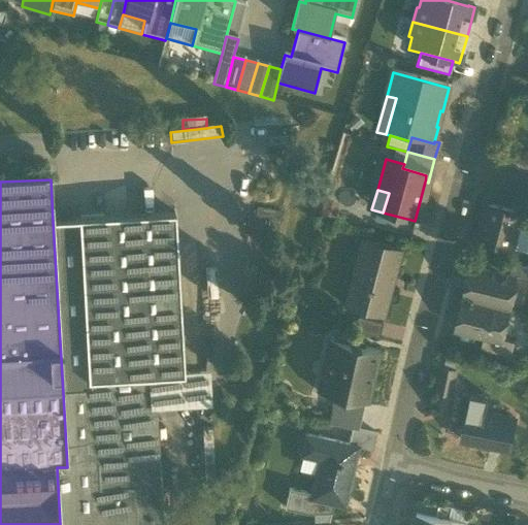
[(338,204),(323,200),(319,216),(334,221),(338,204)]
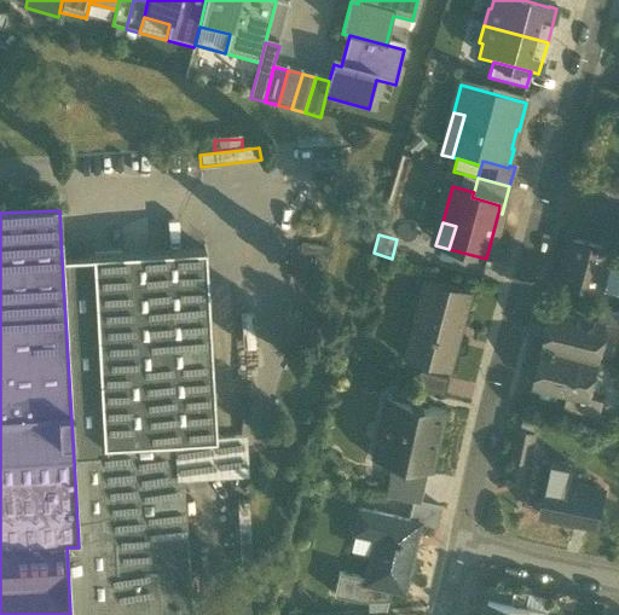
[(560,284),(602,296),(614,253),(571,242),(560,284)]
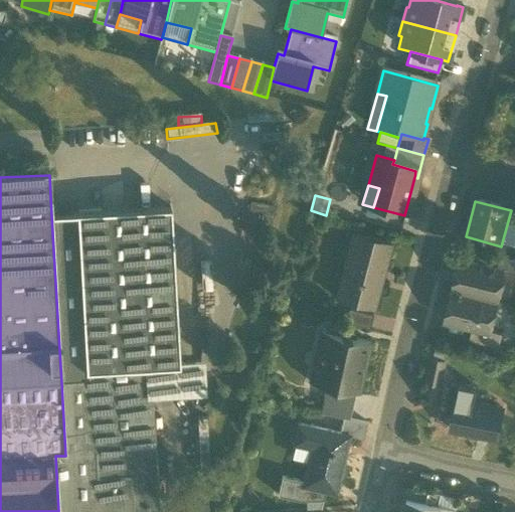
[(170,210),(51,216),(61,383),(92,381),(91,371),(150,369),(150,370),(179,368),(179,364),(170,210)]
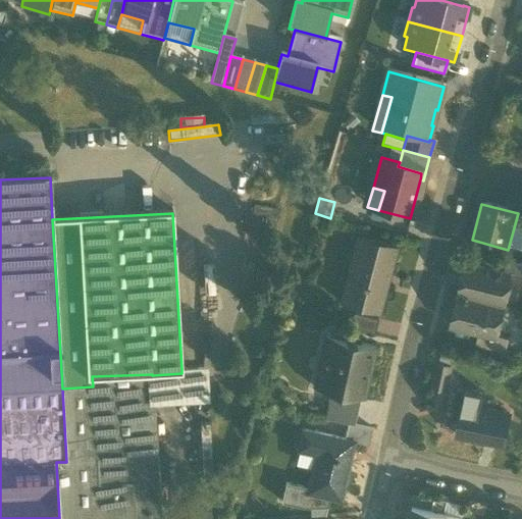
[(358,310),(378,315),(397,249),(359,239),(344,295),(361,299),(358,310)]
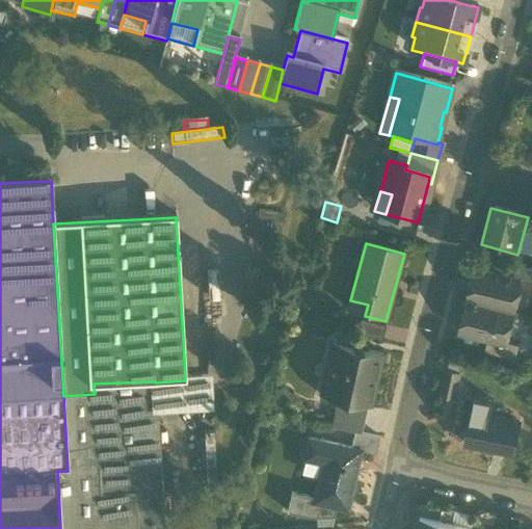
[(520,283),(531,285),(531,270),(507,265),(504,276),(519,281),(520,283)]
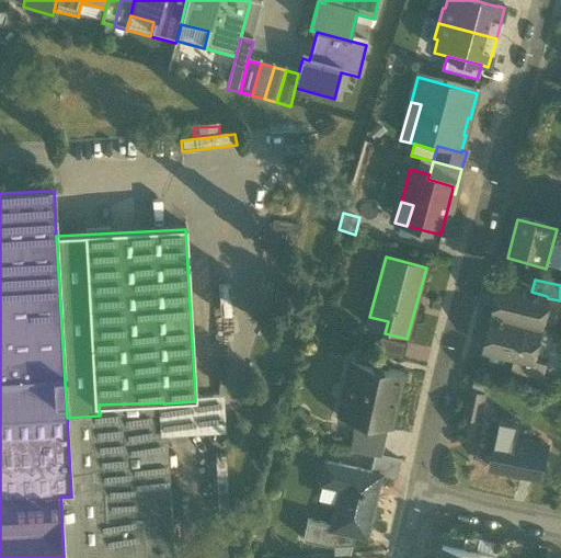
[(501,284),(496,302),(500,303),(499,309),(496,311),(494,319),(539,330),(544,312),(548,310),(550,300),(548,298),(547,296),(531,292),(501,284)]
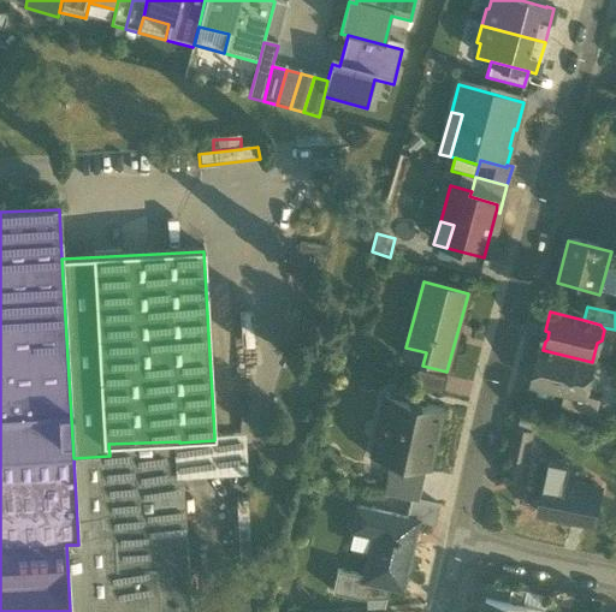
[(254,348),(252,313),(238,313),(241,349),(254,348)]
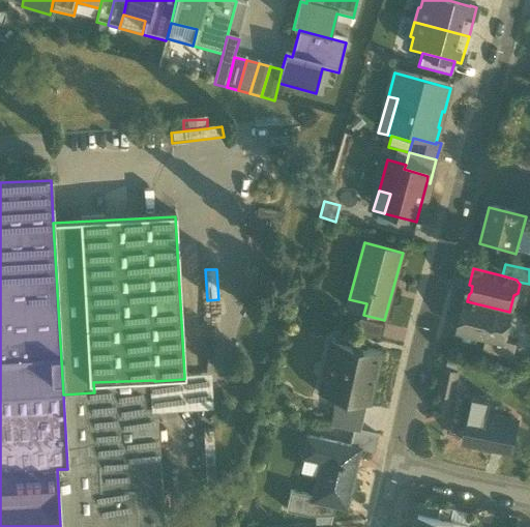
[(509,312),(467,301),(465,309),(467,311),(465,318),(461,317),(457,333),(486,341),(501,344),(503,343),(505,341),(507,332),(505,329),(509,312)]
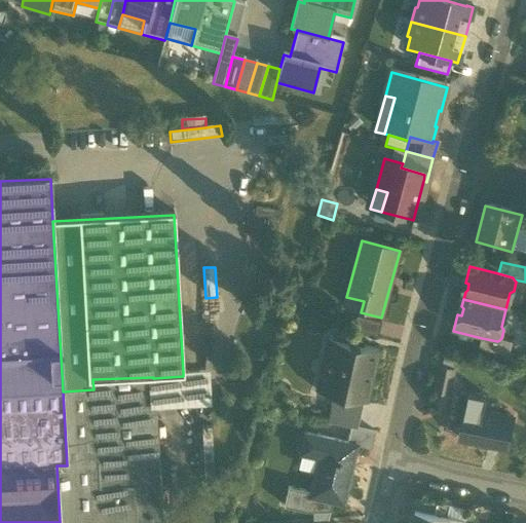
[(352,332),(378,338),(381,325),(357,319),(352,332)]
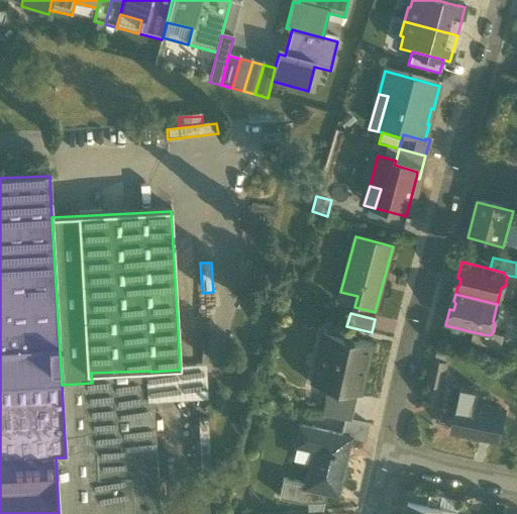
[(471,344),(501,351),(504,337),(491,334),(489,335),(474,332),(471,344)]
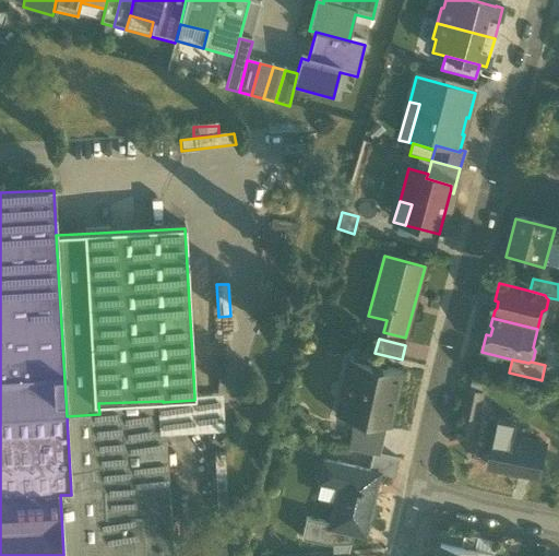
[(383,428),(389,429),(401,373),(347,362),(342,386),(348,387),(345,403),(339,402),(335,417),(354,422),(383,428)]
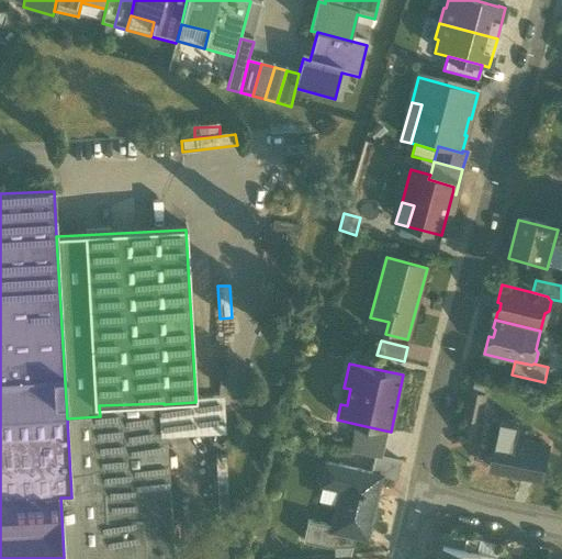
[(463,421),(482,424),(487,397),(469,392),(463,421)]
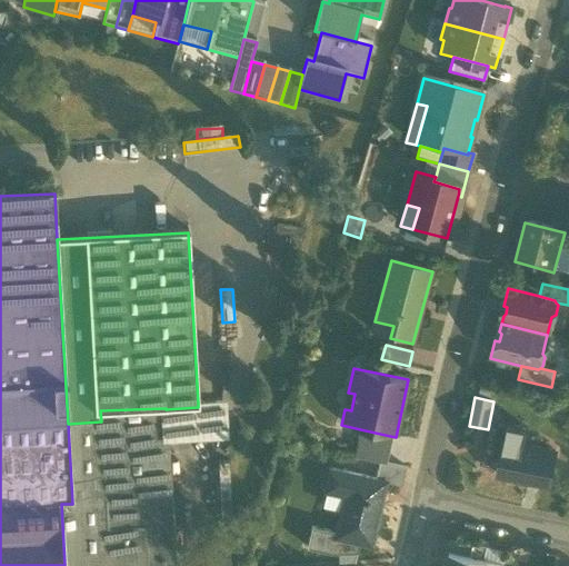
[(166,409),(168,442),(228,438),(225,400),(198,403),(198,407),(166,409)]
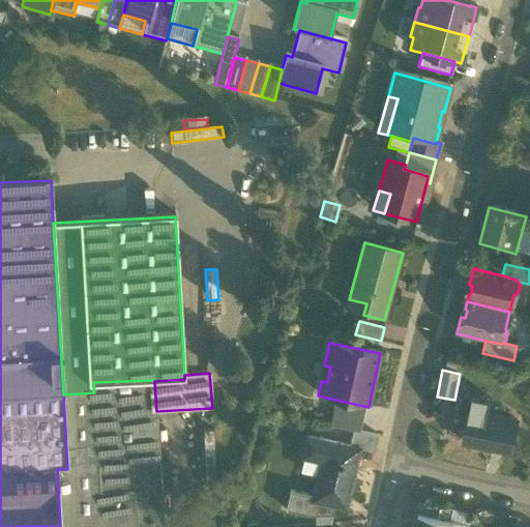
[(163,526),(163,511),(156,411),(154,381),(154,380),(93,382),(94,392),(63,394),(67,469),(57,469),(60,526),(163,526)]
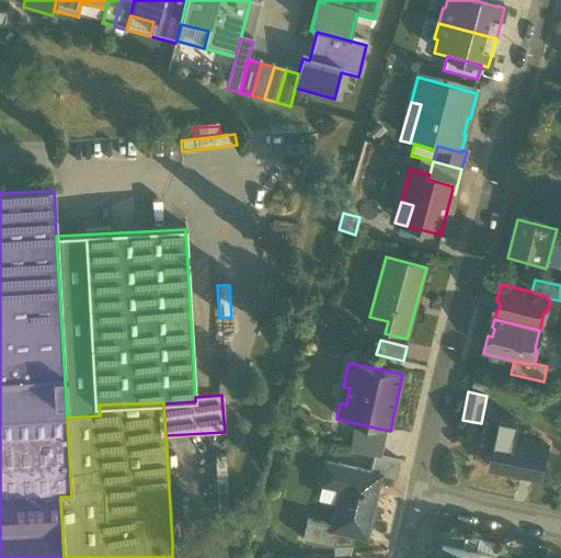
[(493,454),(496,439),(516,442),(519,424),(492,419),(484,452),(493,454)]
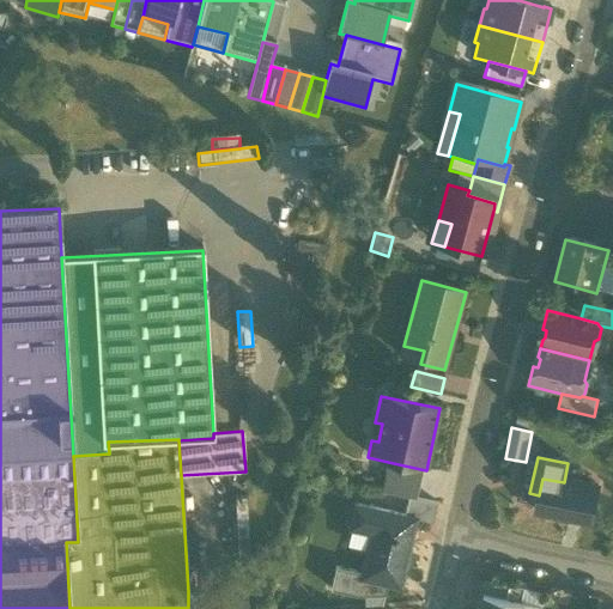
[(381,493),(413,500),(420,469),(388,462),(381,493)]
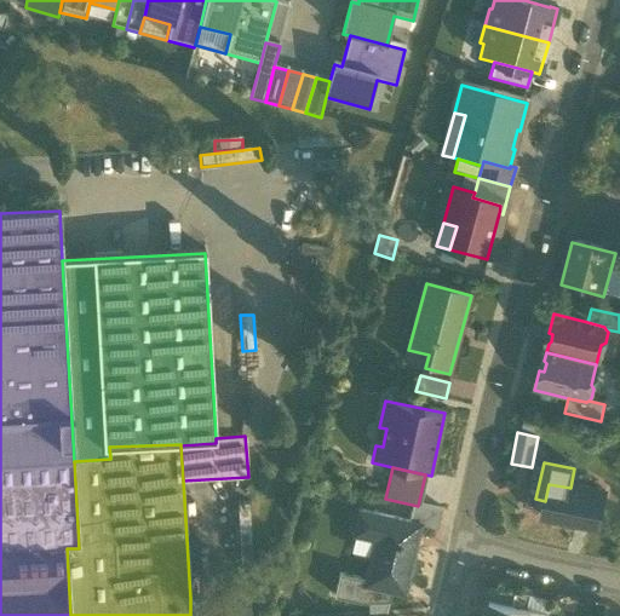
[(541,518),(598,530),(606,495),(570,488),(549,484),(545,501),(541,518)]
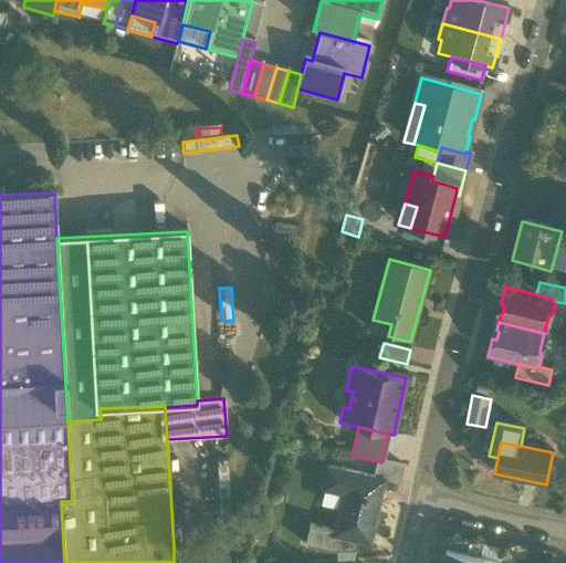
[(218,515),(230,515),(227,461),(215,461),(218,515)]
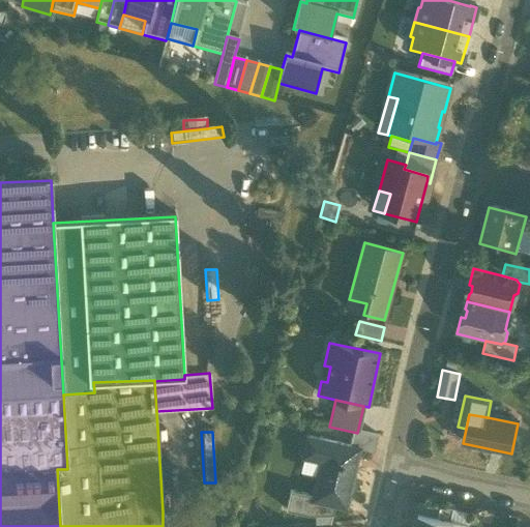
[(358,452),(373,456),(376,438),(352,433),(349,448),(359,450),(358,452)]
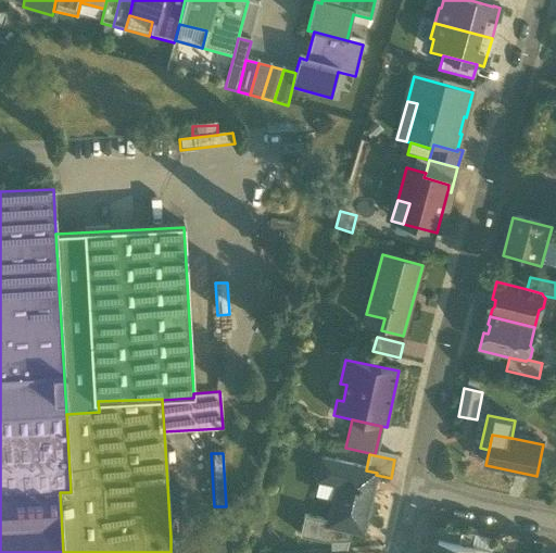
[(351,533),(363,536),(376,475),(377,473),(366,470),(321,461),(316,484),(318,484),(335,488),(342,489),(340,503),(332,502),(327,523),(326,528),(351,533)]
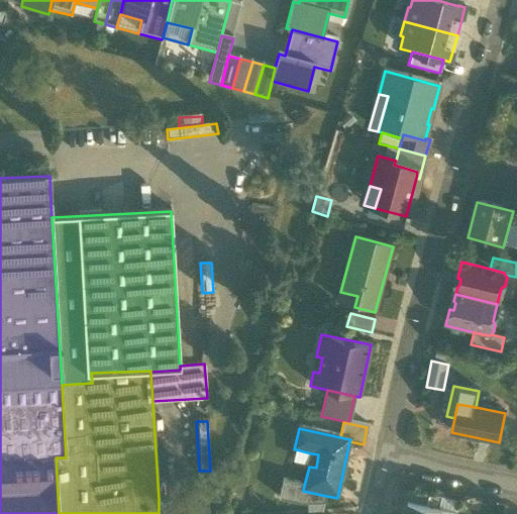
[(292,463),(309,467),(311,453),(296,449),(292,463)]
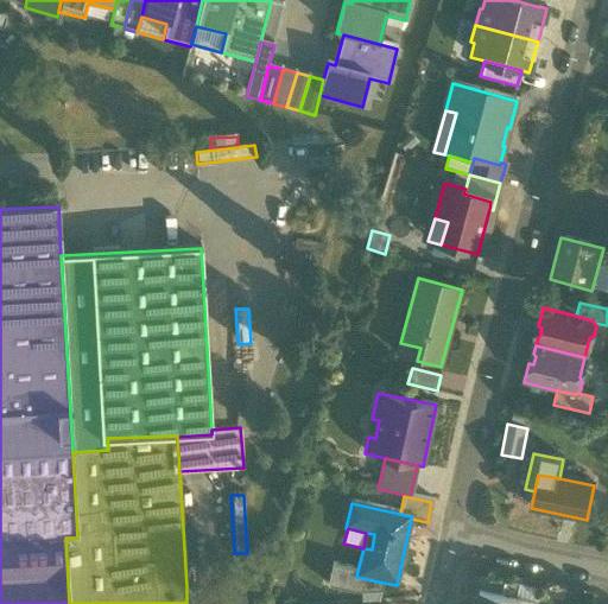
[(374,534),(366,533),(363,548),(372,550),(374,534)]
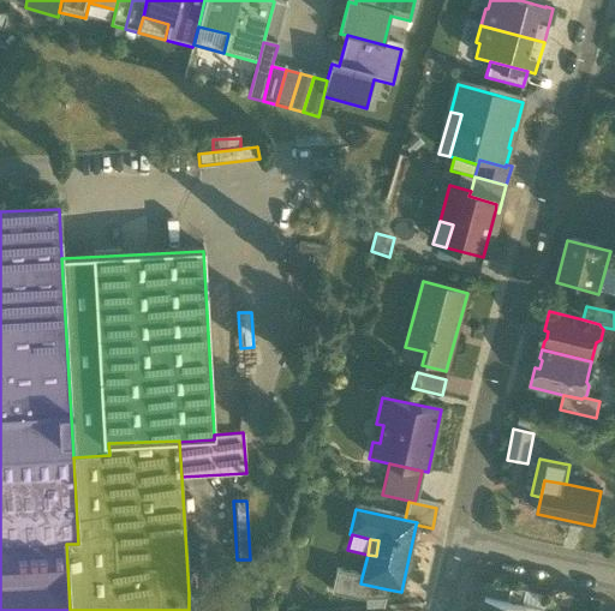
[(332,595),(359,600),(386,600),(388,589),(360,583),(362,577),(336,573),(332,595)]
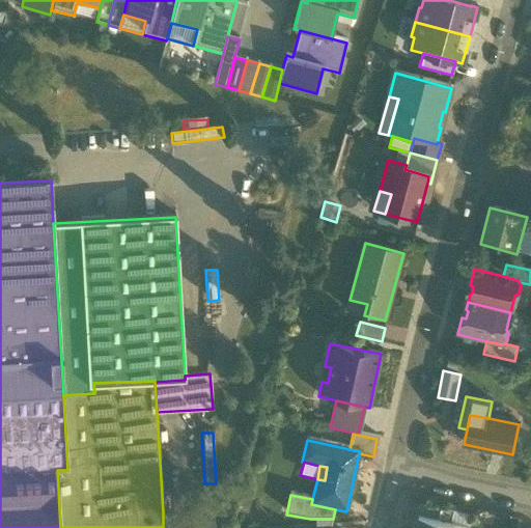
[(454,512),(418,503),(415,516),(419,517),(451,524),(454,512)]
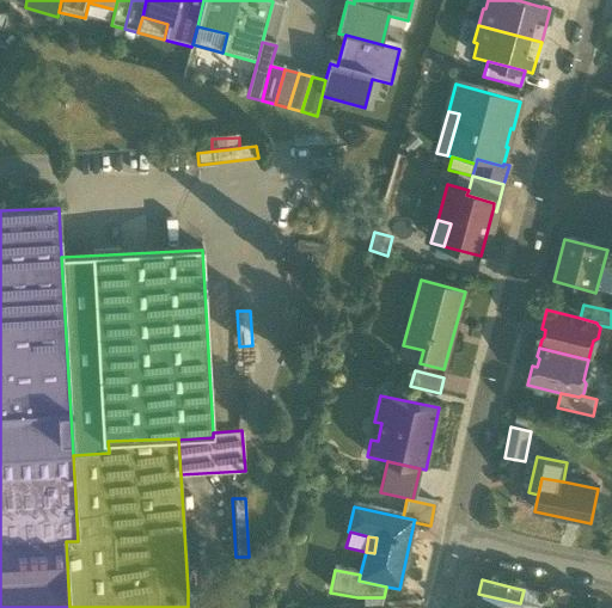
[(188,590),(188,607),(201,607),(200,589),(188,590)]
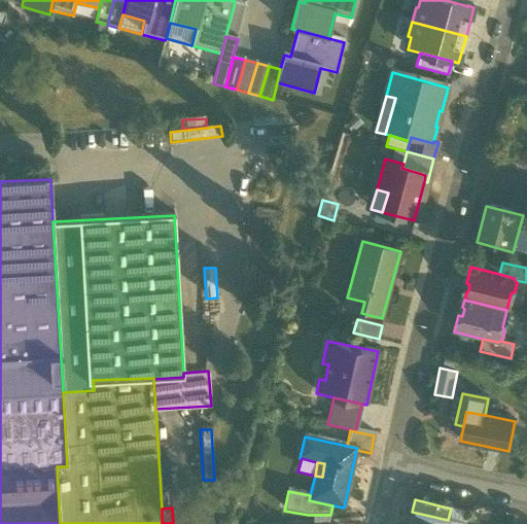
[(462,523),(464,523),(466,512),(451,509),(448,520),(451,521),(462,523)]
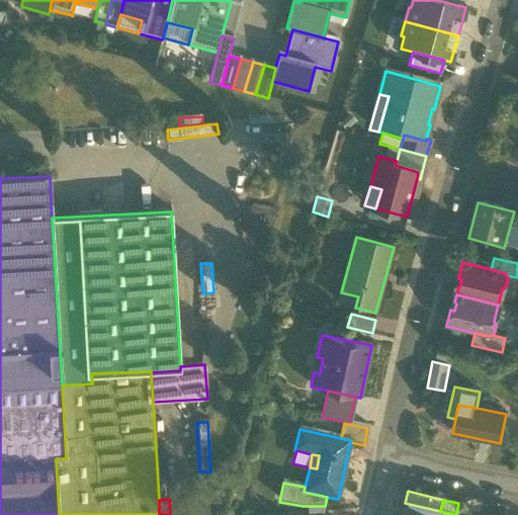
[(409,504),(407,514),(443,514),(443,512),(440,511),(409,504)]
